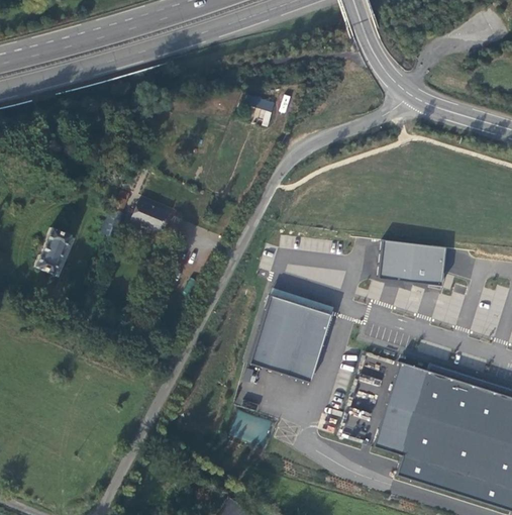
[(257,98),(251,123),(273,128),(279,103),(257,98)]
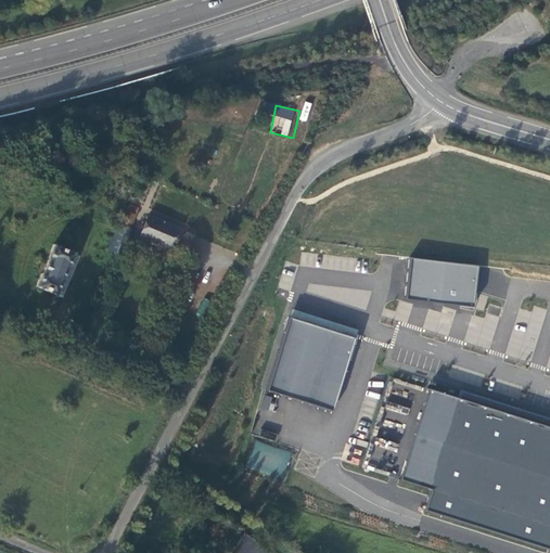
[(129,222),(138,226),(144,210),(136,206),(129,222)]
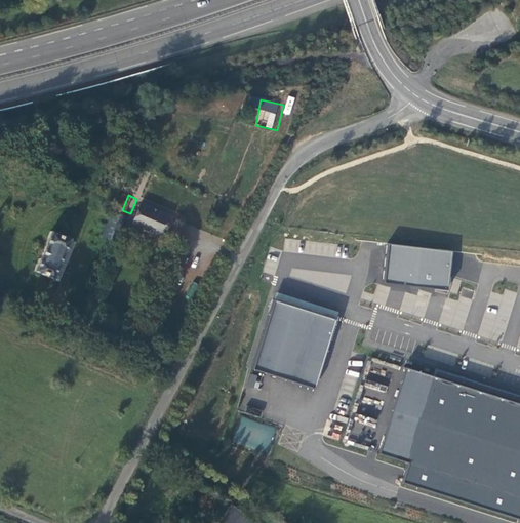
[(138,226),(147,229),(166,236),(172,218),(145,208),(138,226)]
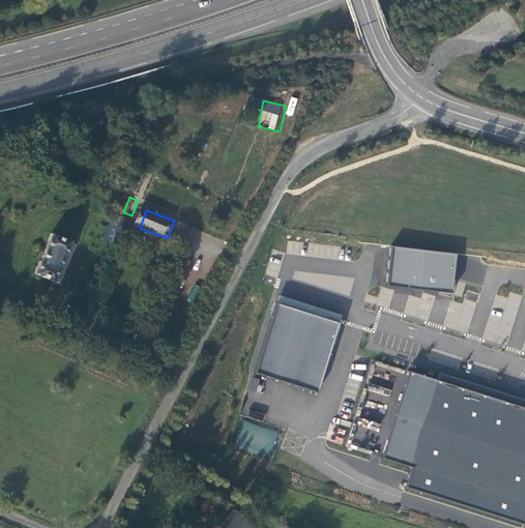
[(118,215),(110,240),(123,246),(125,240),(132,221),(118,215)]
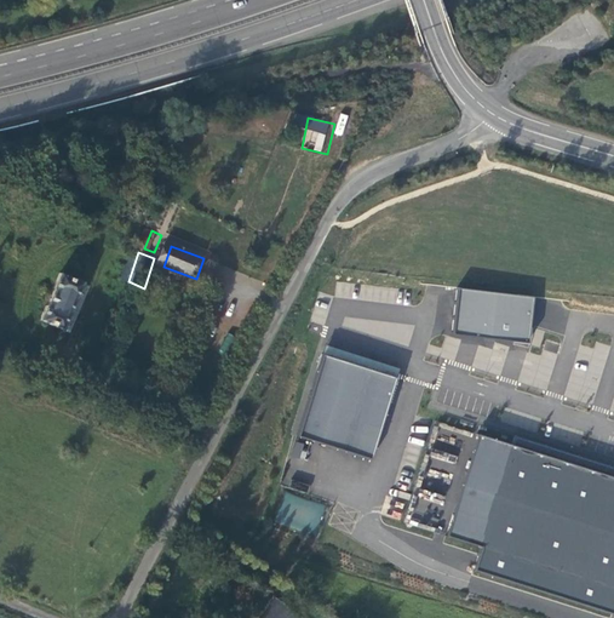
[(63,330),(68,332),(89,285),(66,275),(46,322),(52,325),(50,330),(62,335),(63,330)]
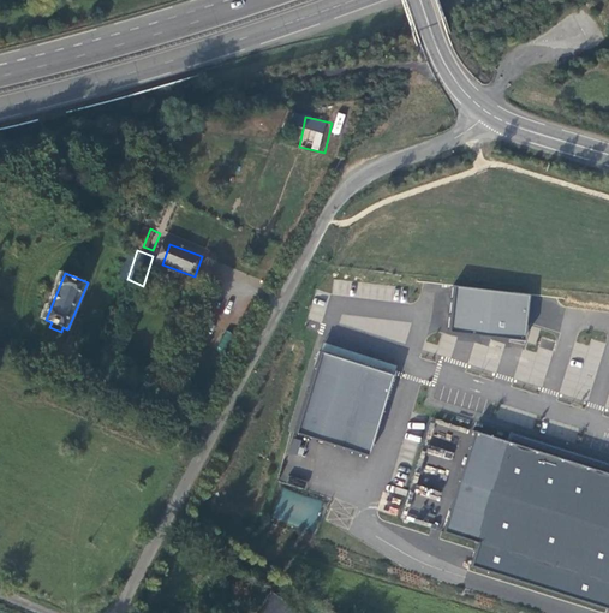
[(153,281),(145,279),(143,286),(150,289),(153,281)]
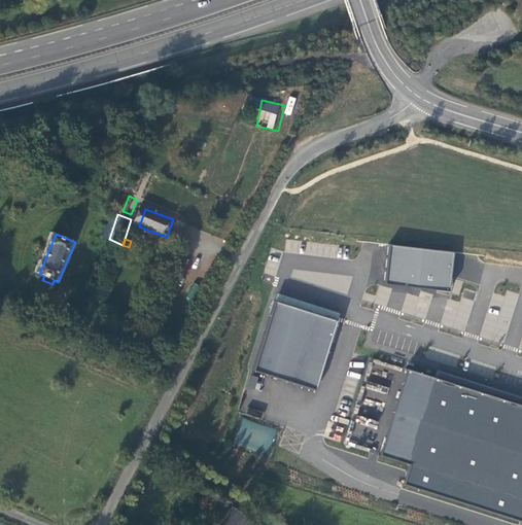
[(454,261),(382,252),(374,289),(405,293),(446,299),(454,261)]
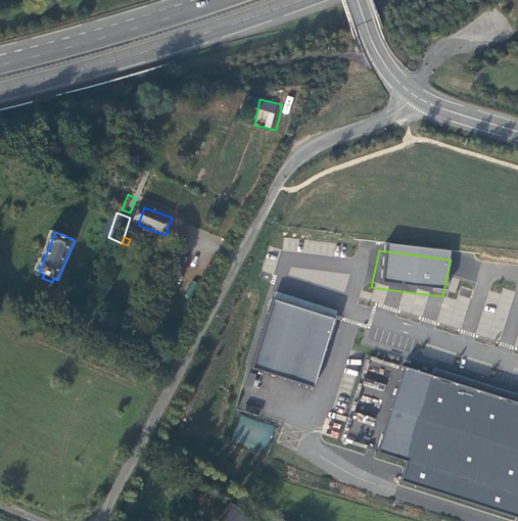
[(276,299),(257,364),(316,382),(337,317),(276,299)]
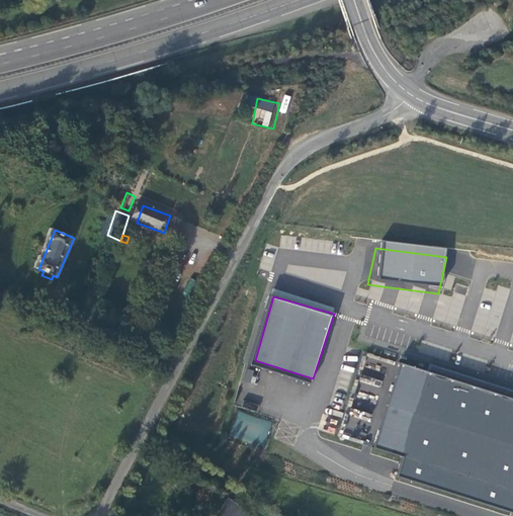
[(512,395),(404,362),(379,444),(408,453),(402,474),(512,508),(512,395)]
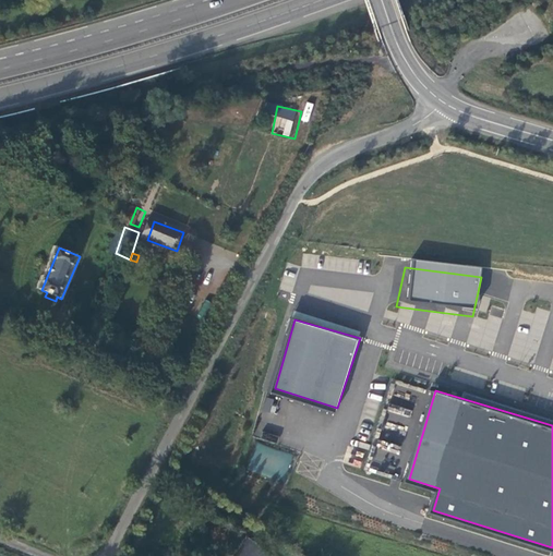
[(278,414),(279,401),(271,400),(268,413),(278,414)]
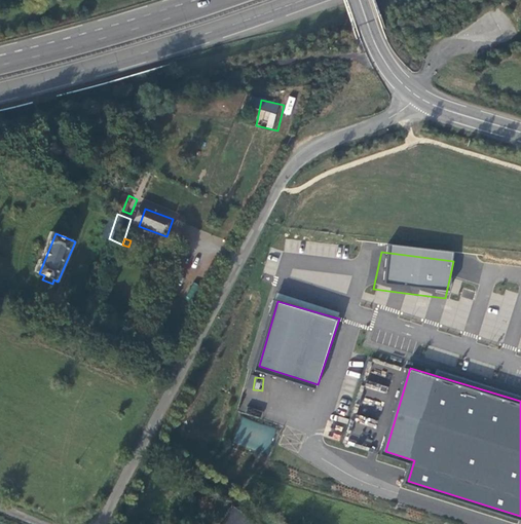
[(372,393),(392,394),(393,387),(372,385),(372,393)]
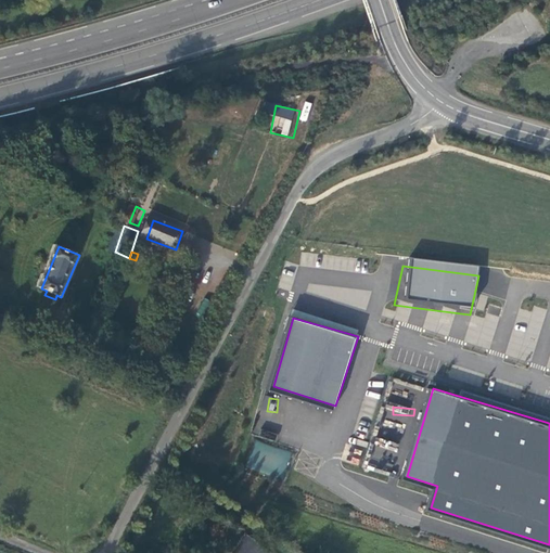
[(375,472),(399,474),(403,442),(379,440),(375,472)]
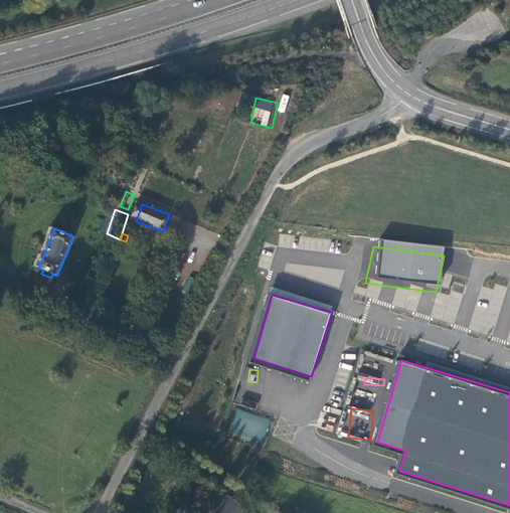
[(239,411),(232,438),(267,447),(274,420),(239,411)]
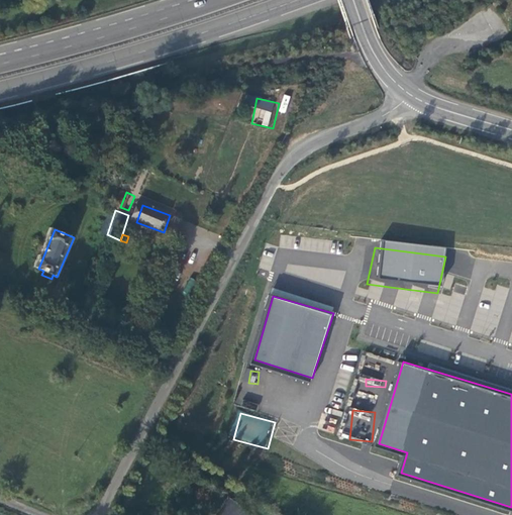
[(253,514),(234,501),(224,514),(253,514)]
